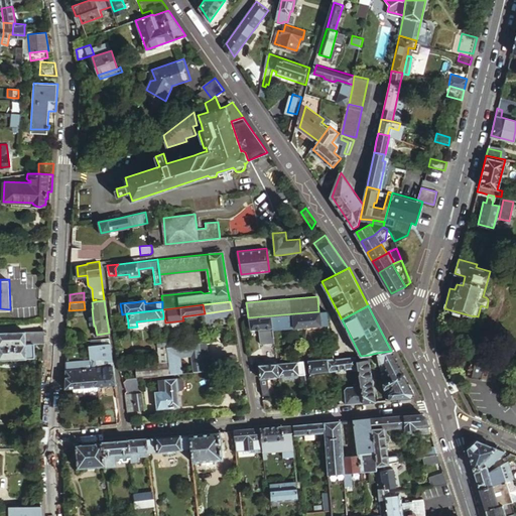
[(318,311),(271,315),(272,329),(329,324),(328,310),(318,311)]
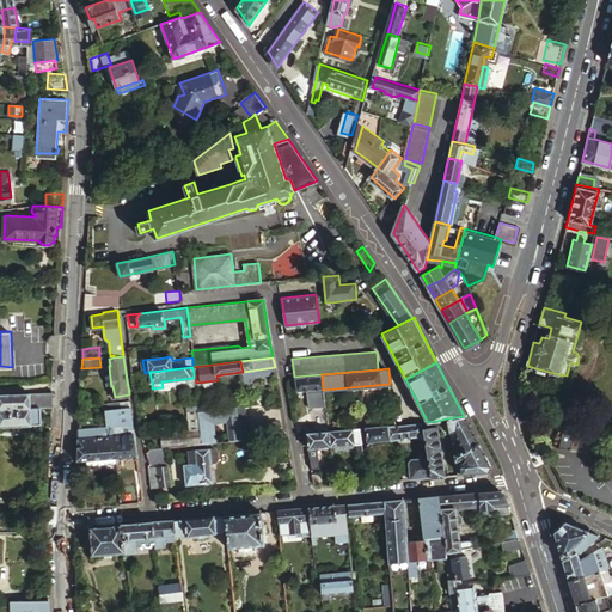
[(322,374),(294,377),(298,393),(306,392),(311,426),(304,427),(305,434),(317,433),(329,430),(323,390),(322,374)]
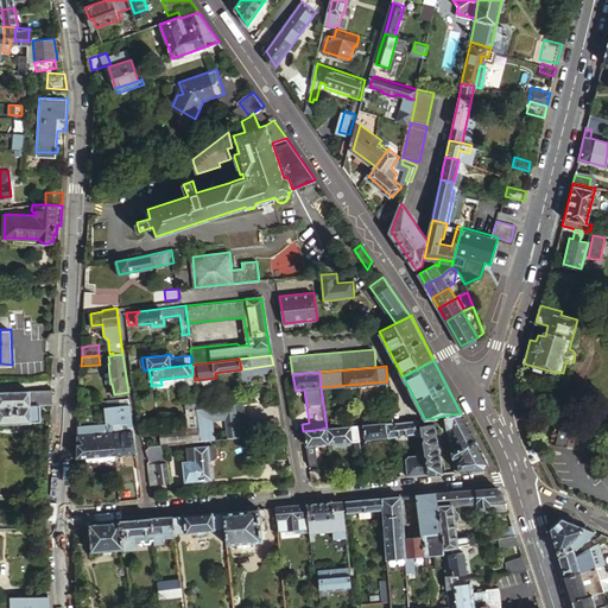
[(194,382),(192,375),(160,379),(162,385),(151,386),(151,388),(194,382)]
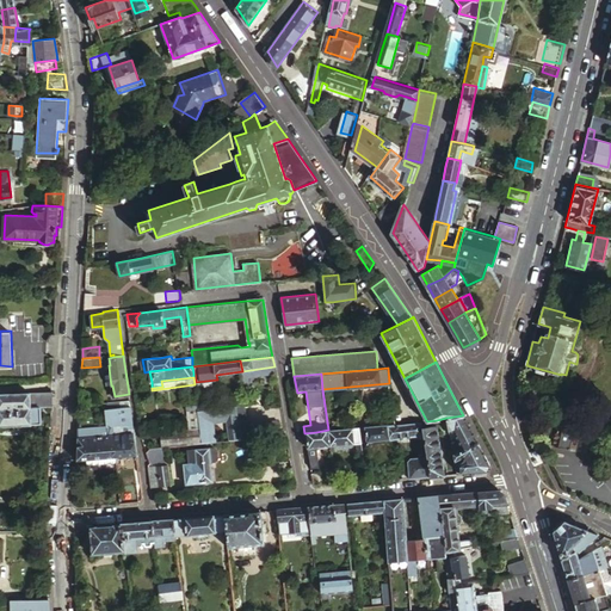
[(41,407),(53,406),(53,392),(0,393),(0,424),(41,423),(41,407)]
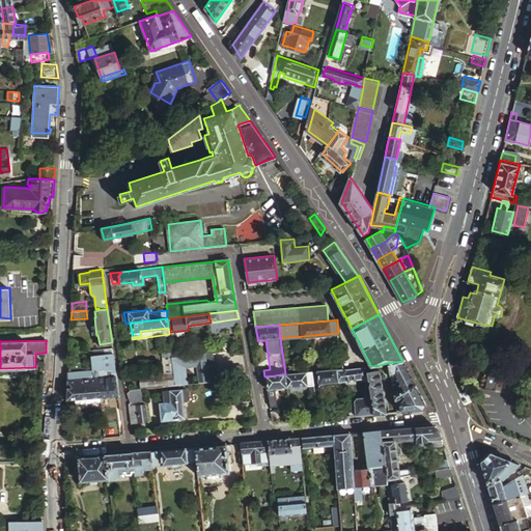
[(115,367),(113,347),(94,346),(94,364),(92,364),(92,369),(100,368),(105,368),(112,367),(115,367)]
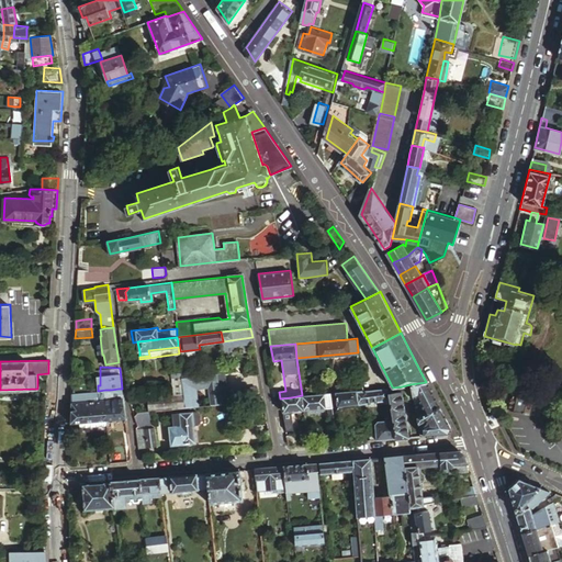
[(181,372),(181,368),(171,369),(172,378),(182,377),(181,372)]
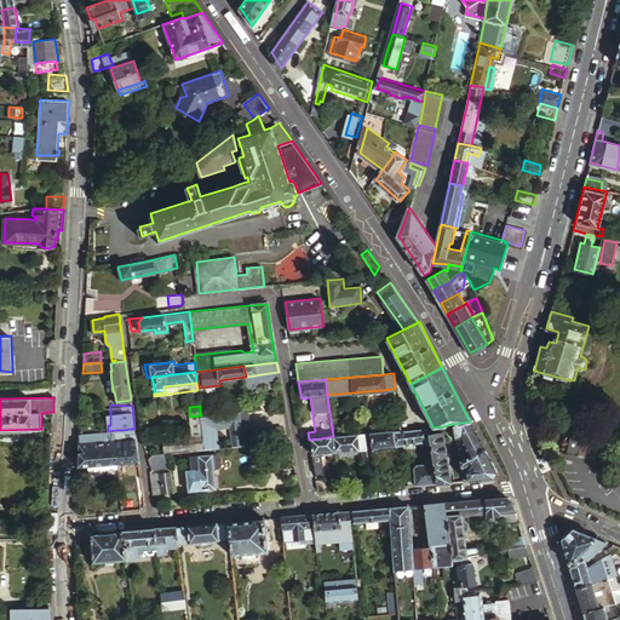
[(200,411),(201,415),(202,432),(204,448),(219,447),(217,430),(230,429),(233,446),(267,443),(265,428),(241,430),(240,413),(224,414),(224,408),(200,411)]
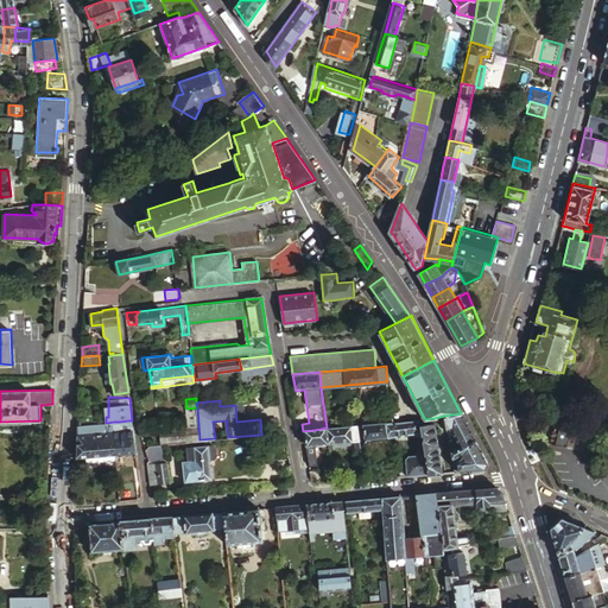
[(99,413),(78,416),(78,425),(99,423),(99,413)]
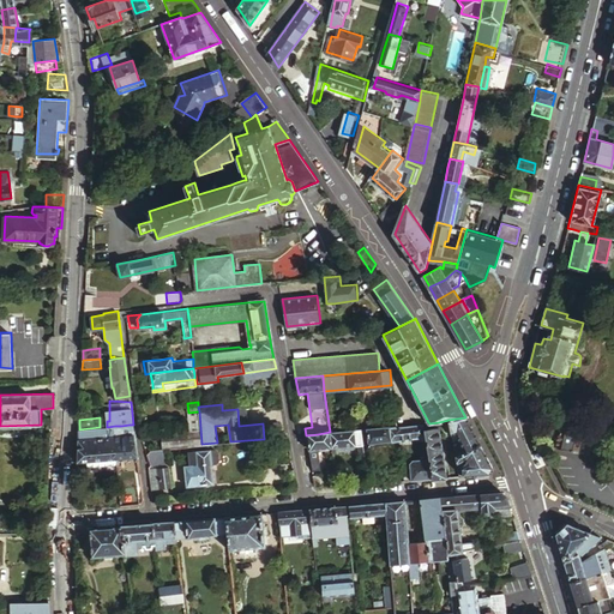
[(479,443),(465,417),(449,420),(451,433),(455,431),(458,438),(452,441),(457,463),(465,458),(469,467),(462,470),(462,468),(458,469),(458,471),(462,471),(462,476),(488,474),(492,468),(479,443)]
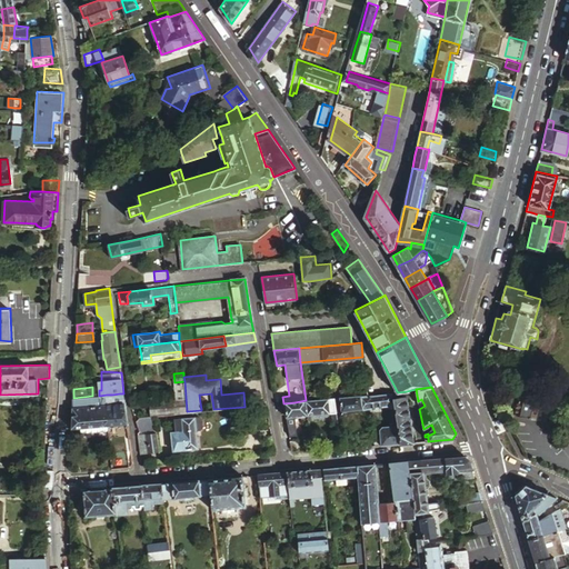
[(397,417),(397,421),(400,443),(409,442),(412,442),(411,438),(412,438),(407,391),(398,392),(397,391),(393,392),(395,403),(397,417)]
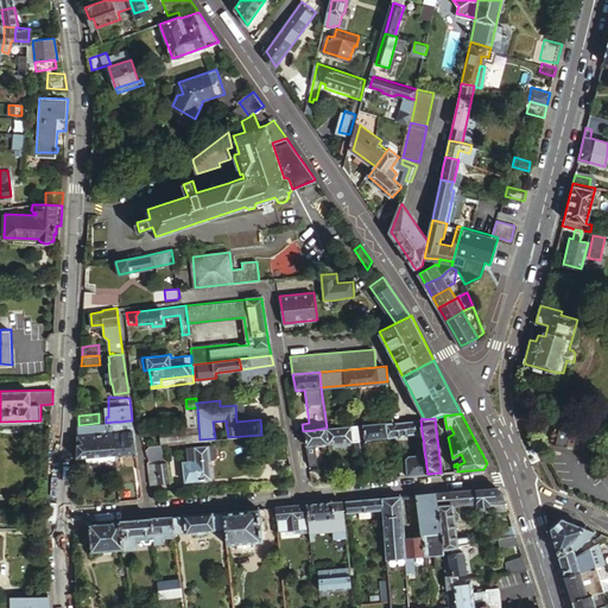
[(393,420),(386,422),(388,436),(391,436),(422,431),(420,419),(407,422),(393,420)]
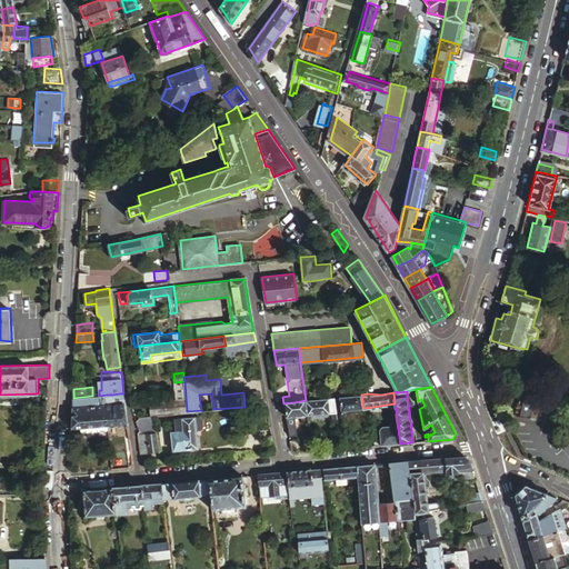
[(120,393),(112,395),(113,405),(125,403),(125,398),(120,398),(120,393)]
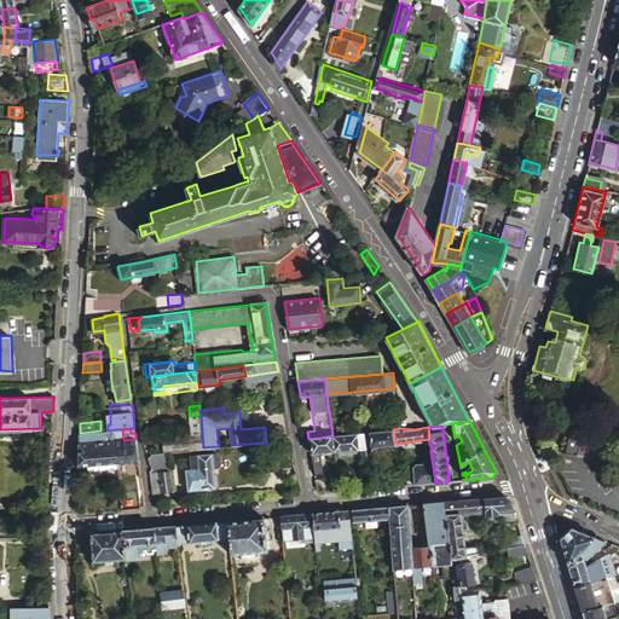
[(219,446),(232,445),(230,428),(217,429),(219,446)]
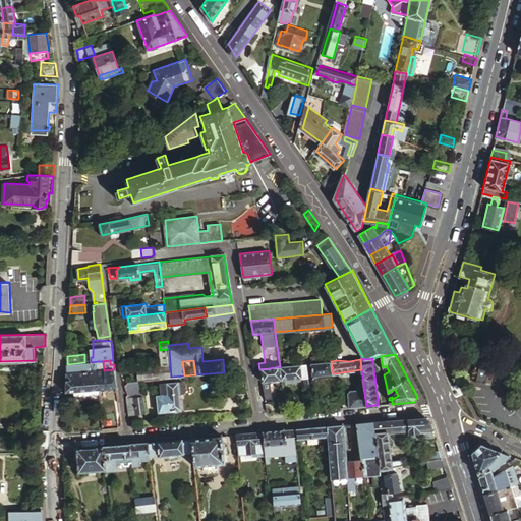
[(98,361),(91,362),(84,362),(67,364),(66,373),(98,370),(98,361)]
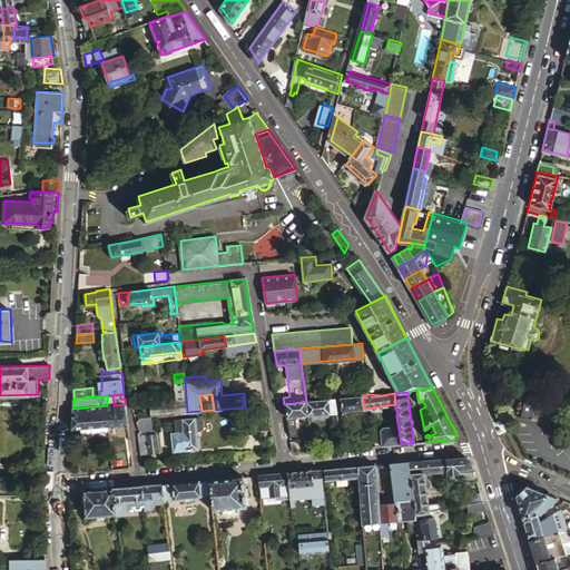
[(114,405),(112,395),(107,395),(107,405),(108,425),(128,423),(125,404),(114,405)]
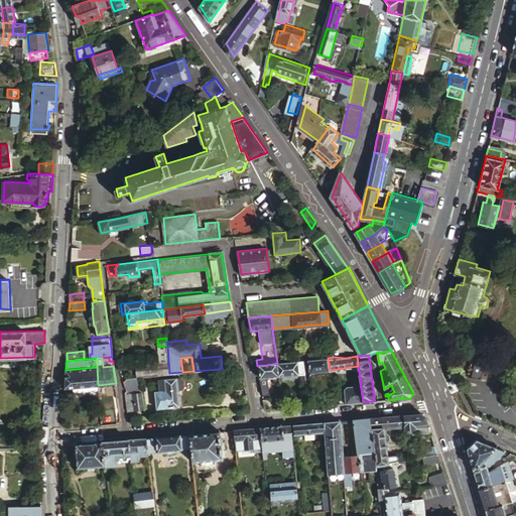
[(330,370),(328,358),(307,360),(310,382),(317,381),(316,372),(330,370)]
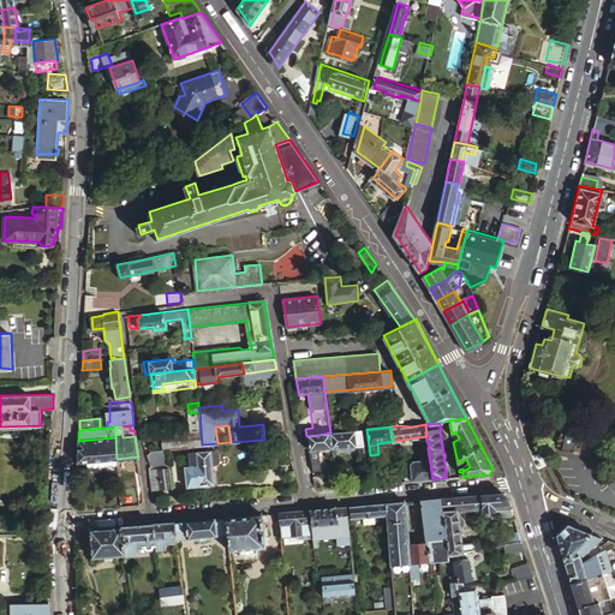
[(554,447),(578,453),(584,431),(572,429),(562,428),(560,436),(556,435),(554,447)]
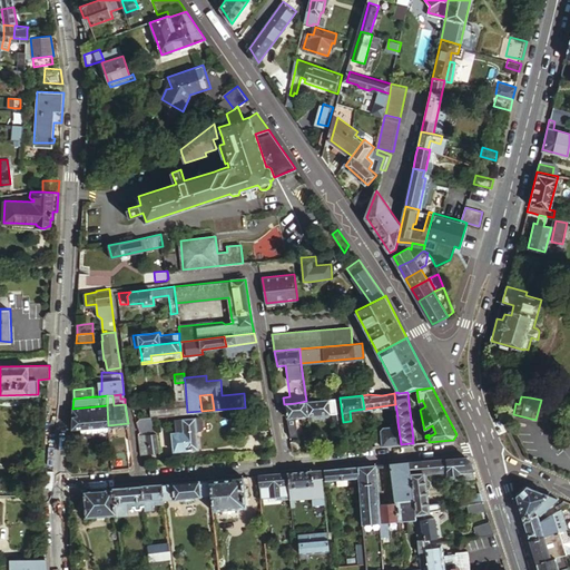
[(150,401),(151,415),(153,415),(187,412),(186,397),(150,401)]
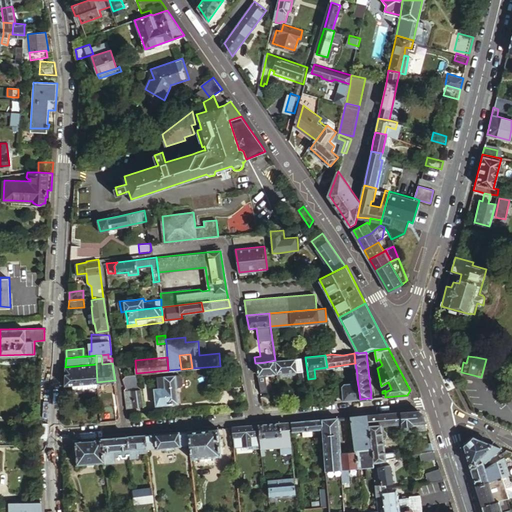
[(301,358),(275,360),(277,373),(295,371),(298,392),(305,391),(305,389),(301,358)]
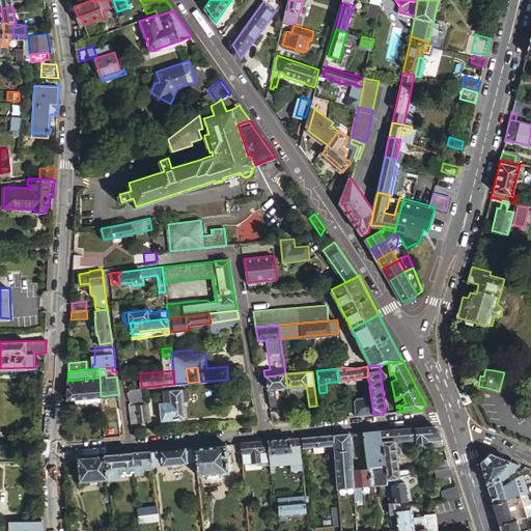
[(499,391),(509,393),(512,374),(504,372),(499,391)]
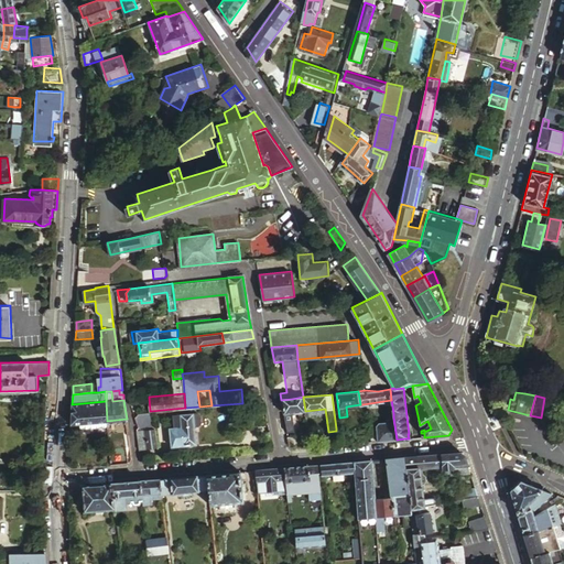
[(292,399),(281,400),(283,413),(305,411),(303,397),(292,399)]
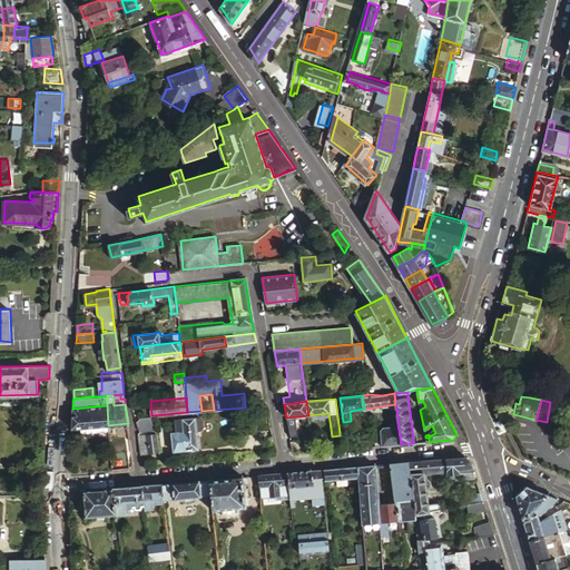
[(108,425),(107,405),(72,409),(71,429),(81,428),(108,425)]
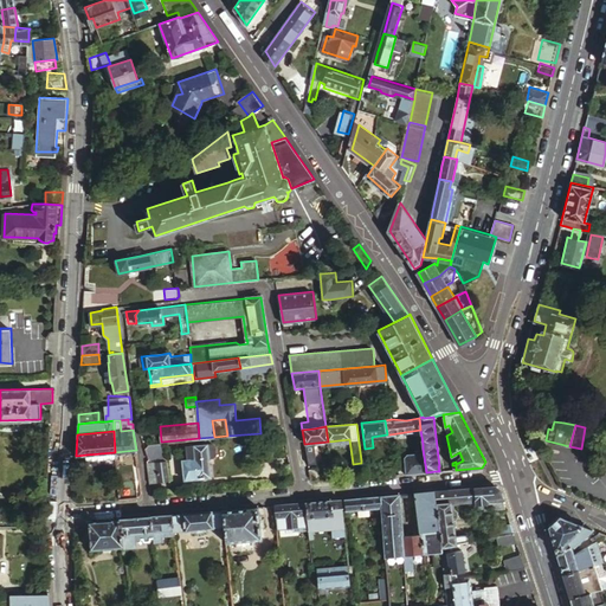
[(161,442),(144,443),(148,453),(163,452),(162,442),(161,442)]
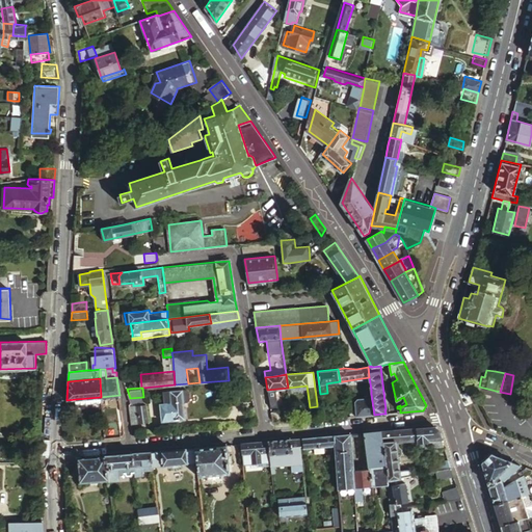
[(183,389),(163,391),(164,403),(160,404),(162,421),(185,419),(184,402),(187,402),(189,398),(188,391),(186,389),(183,390),(183,389)]
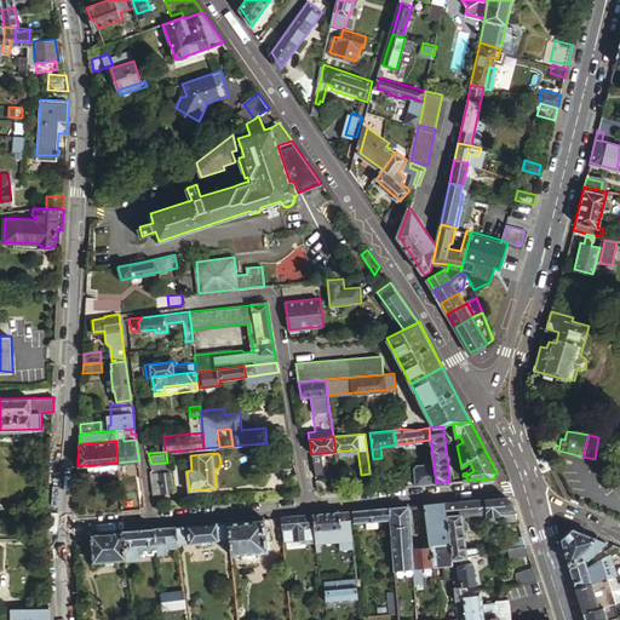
[(436,483),(432,459),(429,460),(424,460),(424,464),(417,464),(413,468),(414,486),(436,483)]
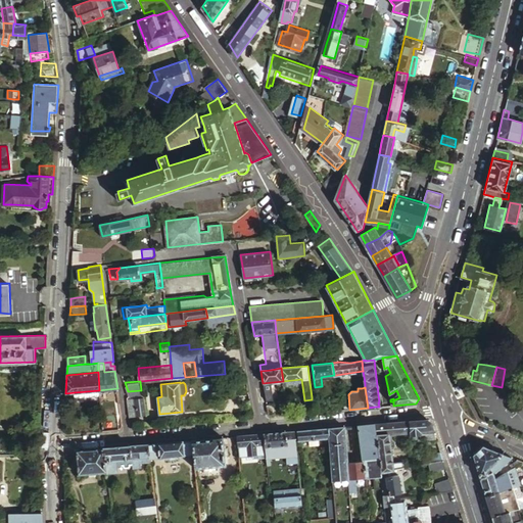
[(127,399),(130,417),(146,415),(144,397),(127,399)]
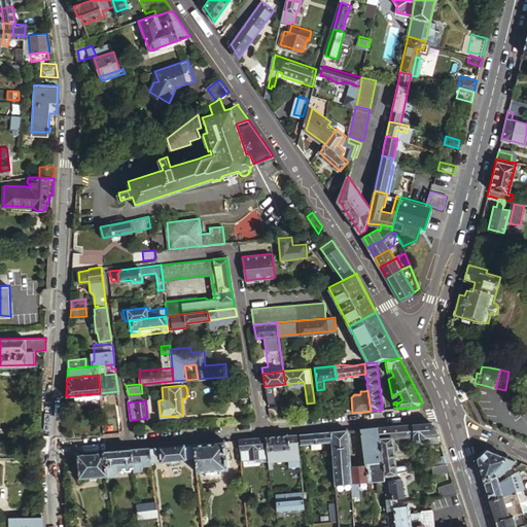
[(289,418),(287,401),(278,402),(281,419),(289,418)]
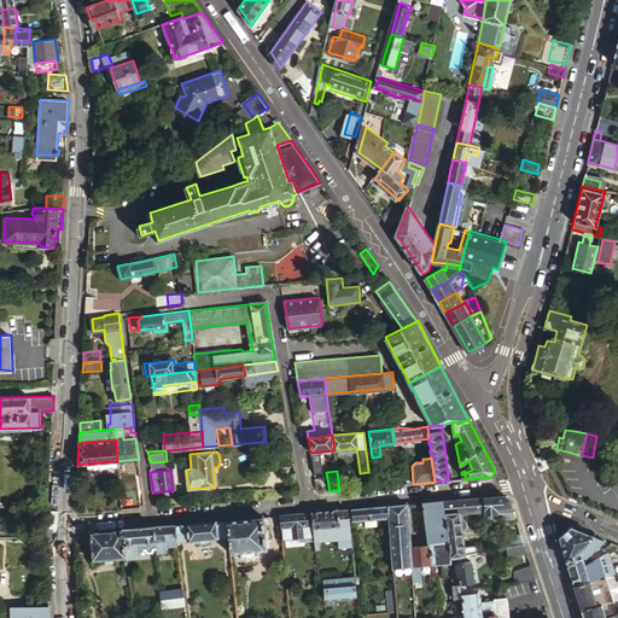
[(128,489),(130,507),(140,507),(138,487),(128,489)]
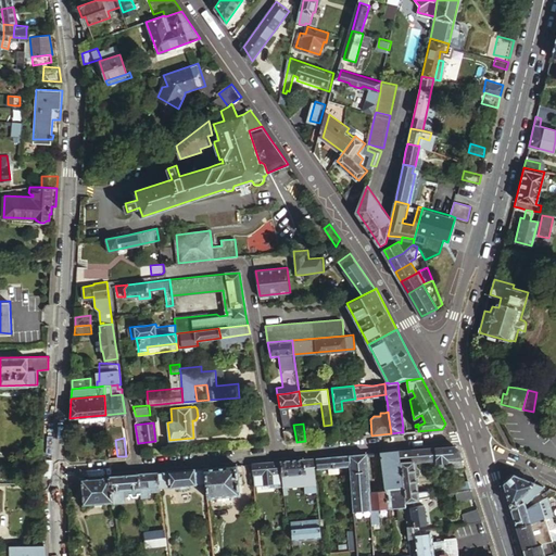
[(434,447),(436,459),(436,463),(450,462),(462,460),(457,449),(454,445),(434,447)]
